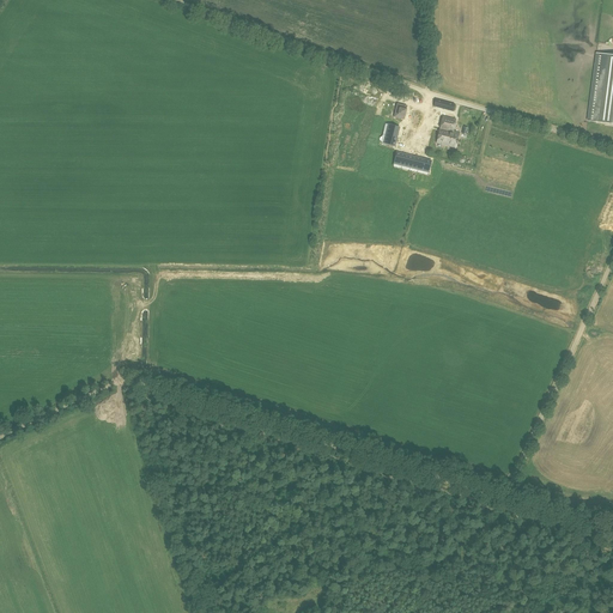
[(612,55),(596,53),(588,121),(612,123),(612,55)]
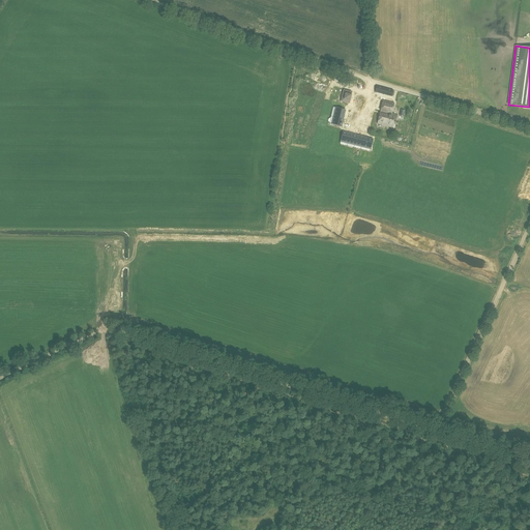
[(364,86),(346,84),(345,97),(358,98),(358,97),(363,98),(364,86)]
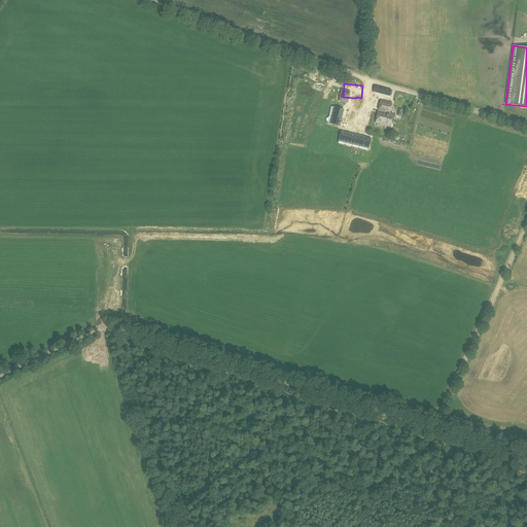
[(381,100),(375,123),(385,126),(391,128),(395,114),(389,113),(392,103),(381,100)]
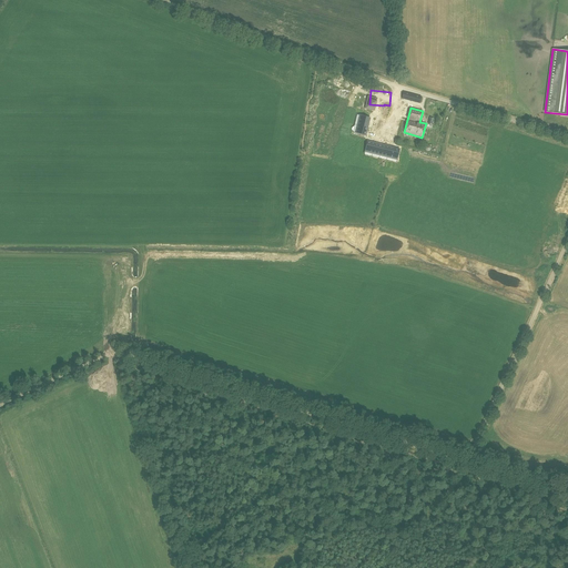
[(358,115),(356,125),(366,129),(369,119),(358,115)]
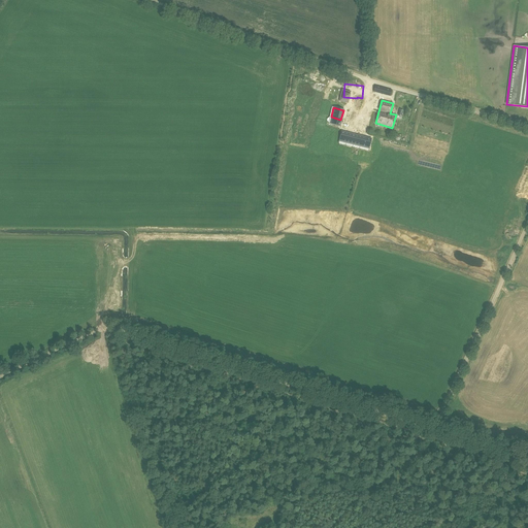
[(331,117),(329,124),(339,126),(340,120),(331,117)]
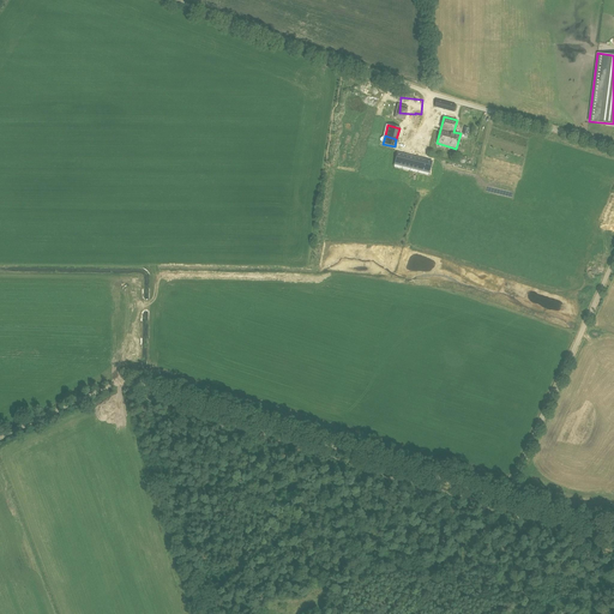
[(397,154),(395,164),(403,166),(405,156),(397,154)]
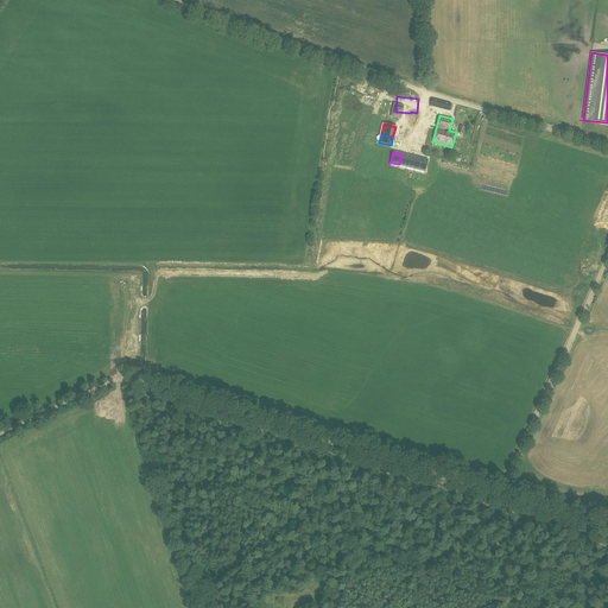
[(401,154),(399,164),(406,166),(410,156),(401,154)]
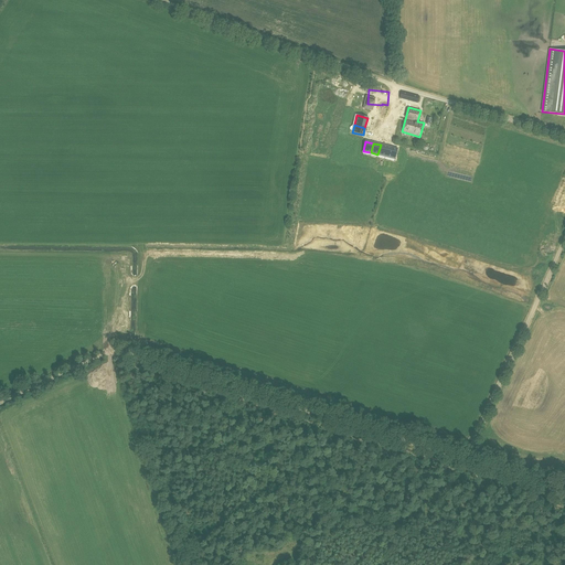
[(381,145),(377,155),(385,157),(387,147),(381,145)]
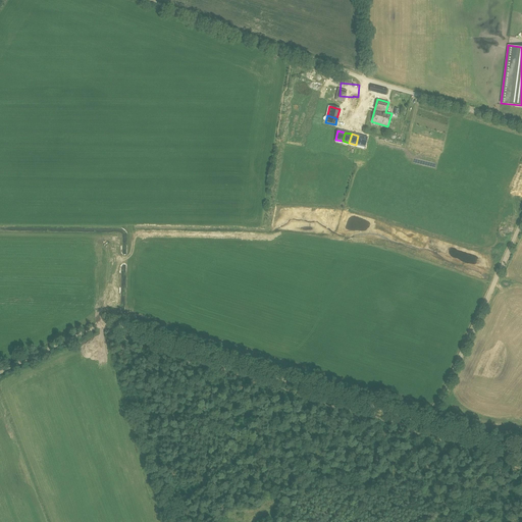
[(358,136),(356,145),(365,147),(367,138),(358,136)]
